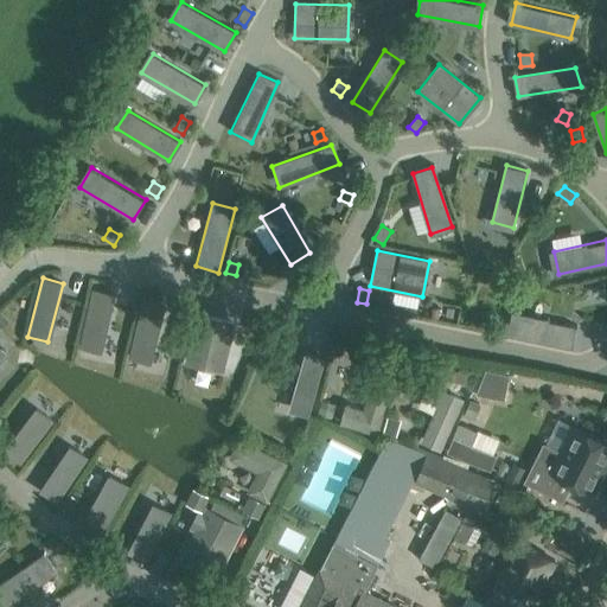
[(94,291),(81,350),(101,355),(114,294),(94,291)]
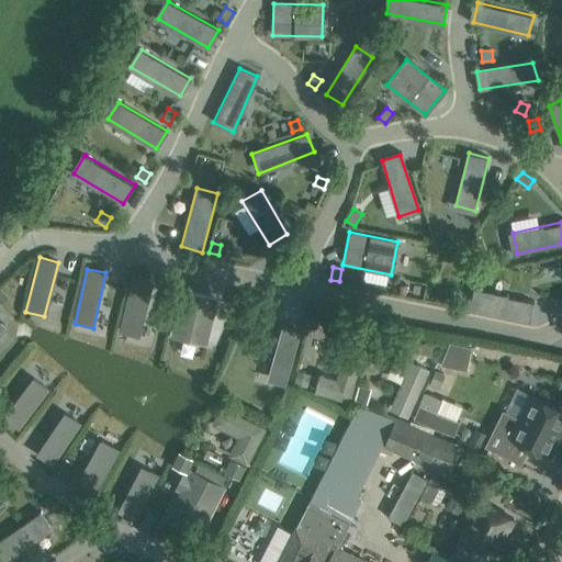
[(133,279),(121,335),(139,338),(152,283),(133,279)]
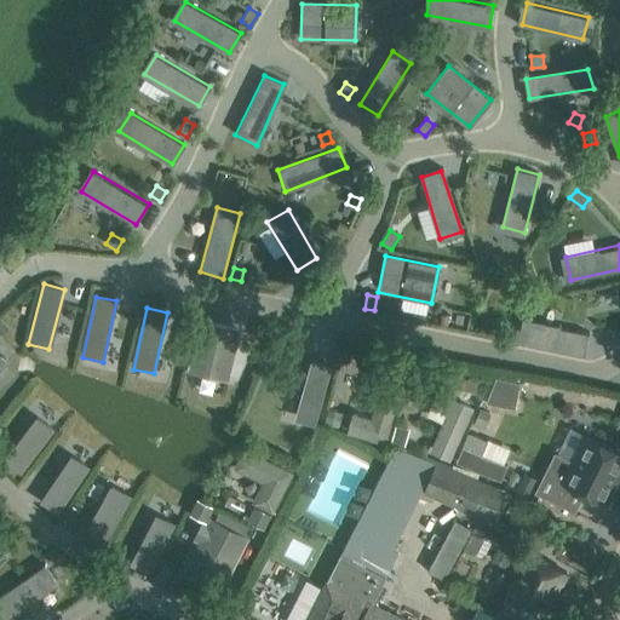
[(524,319),(520,342),(583,357),(587,333),(524,319)]
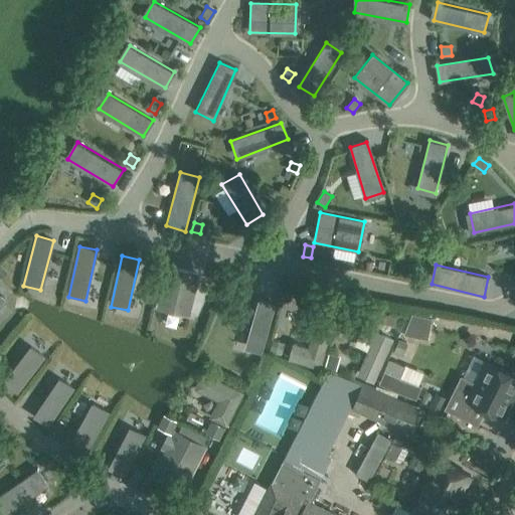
[(169,267),(159,309),(187,316),(198,274),(169,267)]
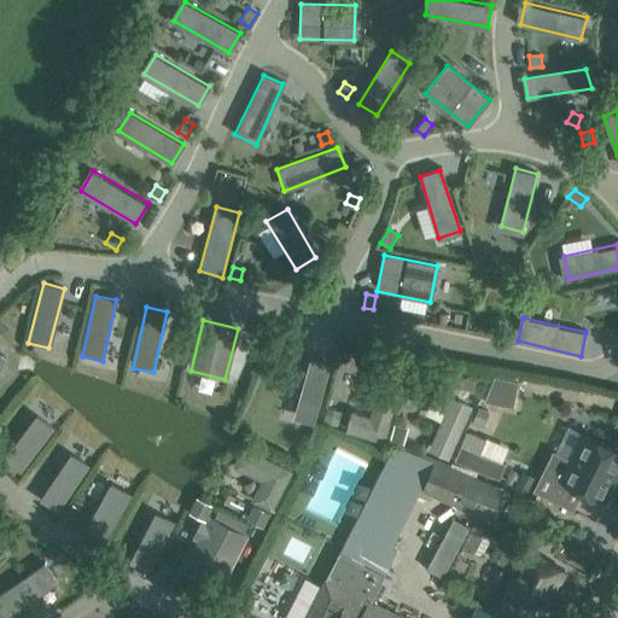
[(257,325),(255,336),(266,338),(268,327),(257,325)]
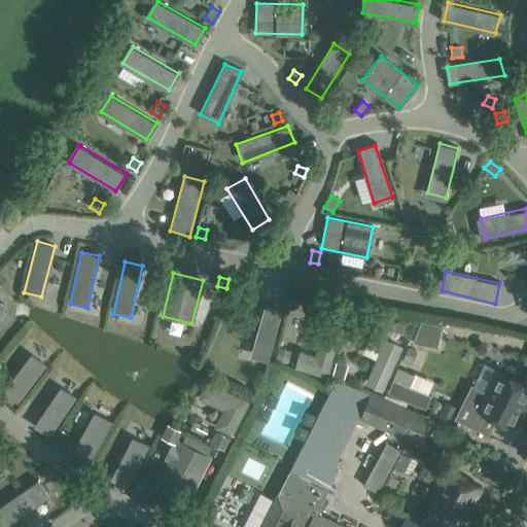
[(265,306),(251,357),(268,361),(281,311),(265,306)]
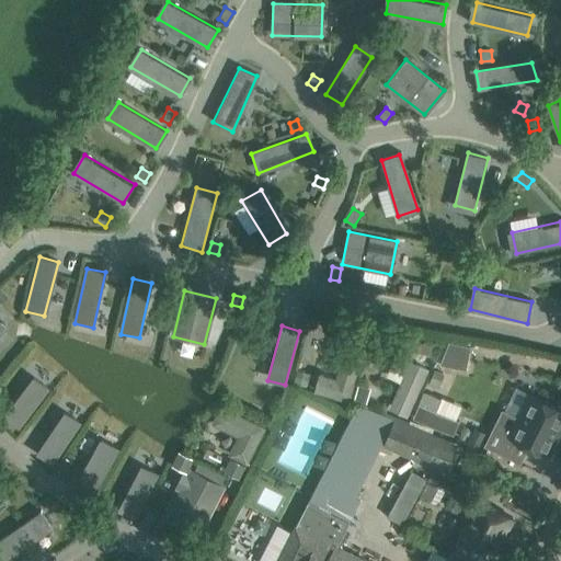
[(448,344),(439,366),(466,371),(470,348),(448,344)]
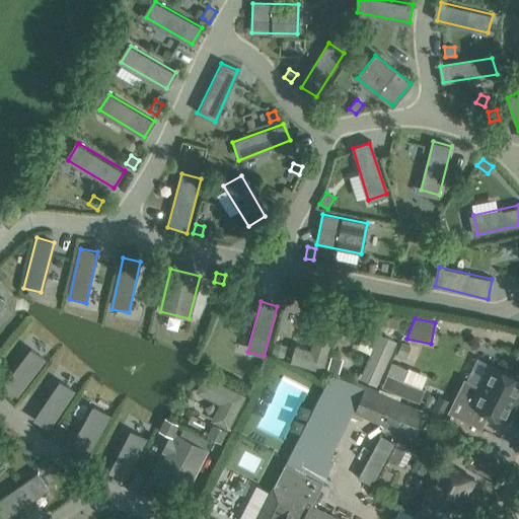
[(296,346),(291,363),(323,372),(337,328),(319,323),(311,350),(296,346)]
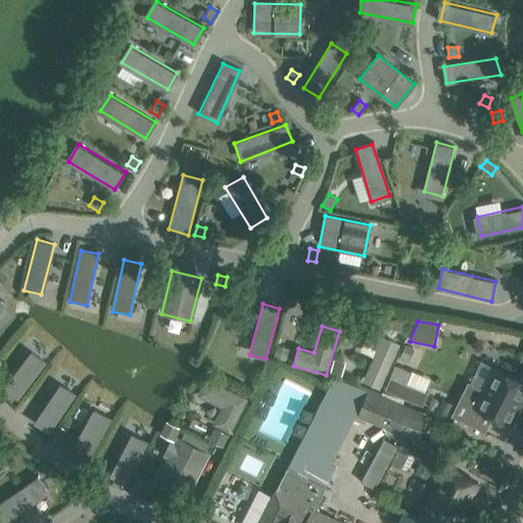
[(382,337),(363,380),(380,387),(399,344),(382,337)]
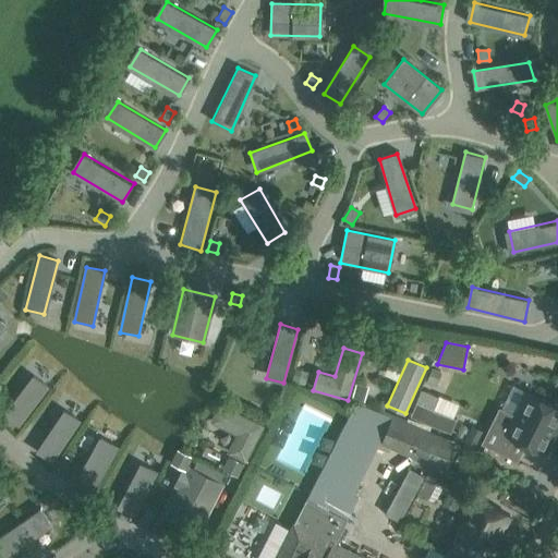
[(295,367),(292,379),(305,384),(308,371),(295,367)]
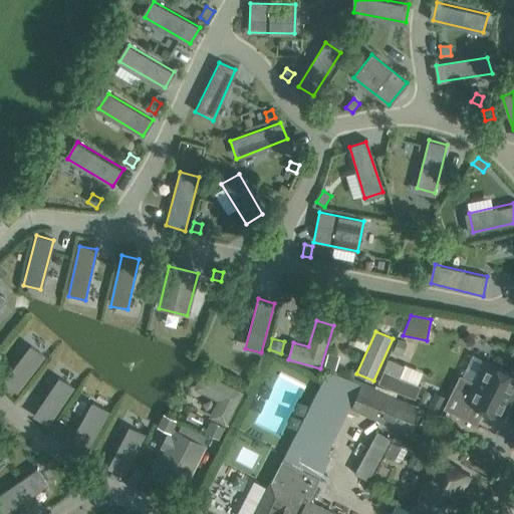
[(398,340),(392,353),(402,357),(407,344),(405,343),(398,340)]
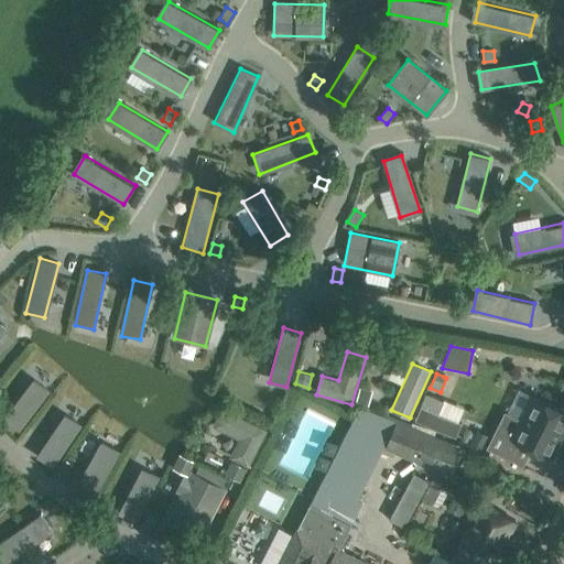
[(33,379),(3,420),(17,431),(47,390),(33,379)]
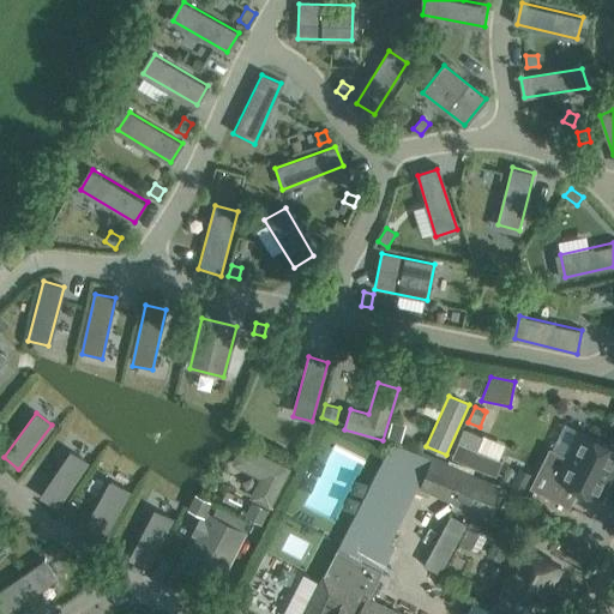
[(392,417),(386,435),(399,439),(405,422),(392,417)]
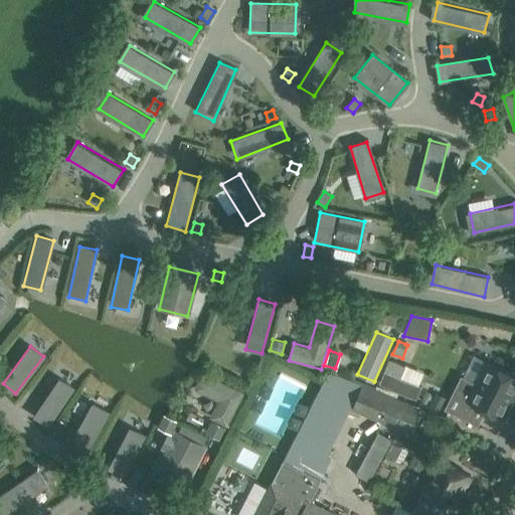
[(461,375),(445,407),(477,423),(485,407),(504,416),(514,392),(514,373),(487,359),(475,382),(461,375)]
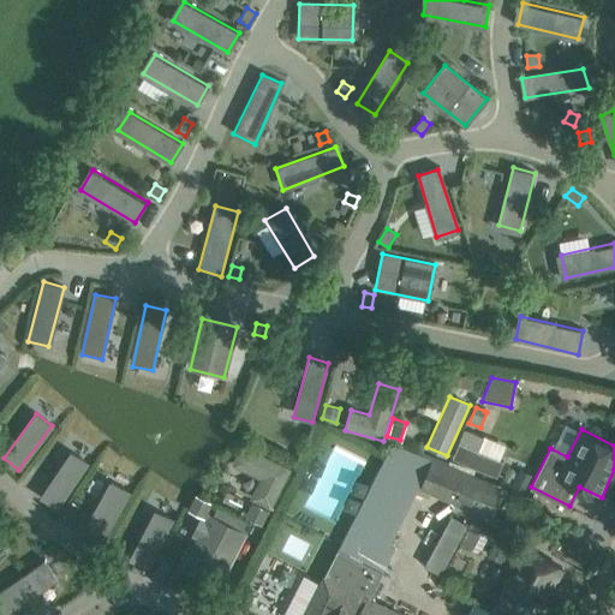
[(459,443),(453,459),(497,477),(503,463),(500,461),(478,452),(484,437),(465,430),(459,443)]
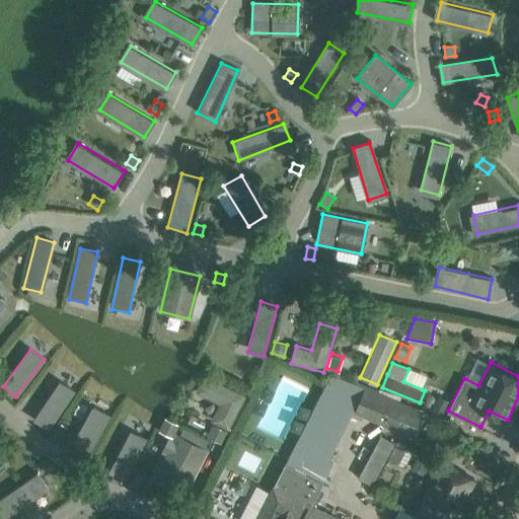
[(206,376),(198,390),(222,402),(214,419),(228,426),(243,395),(206,376)]
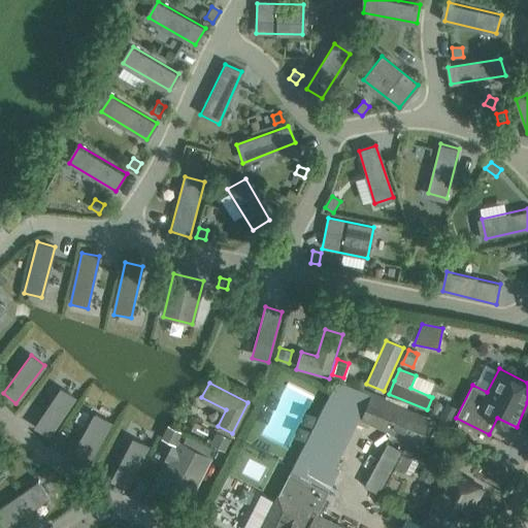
[(61,388),(35,428),(48,437),(74,397),(61,388)]
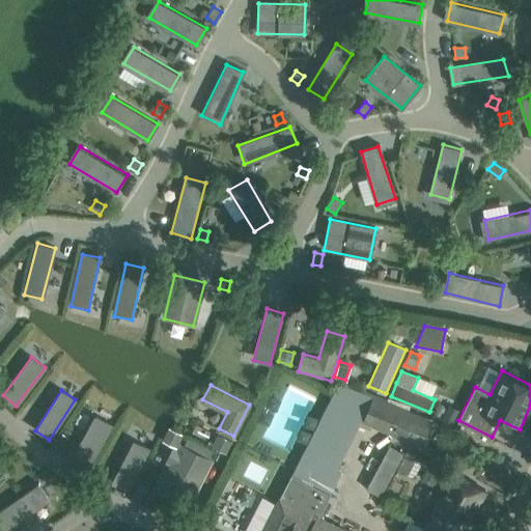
[(431,419),(428,418),(371,394),(361,418),(421,444),(431,419)]
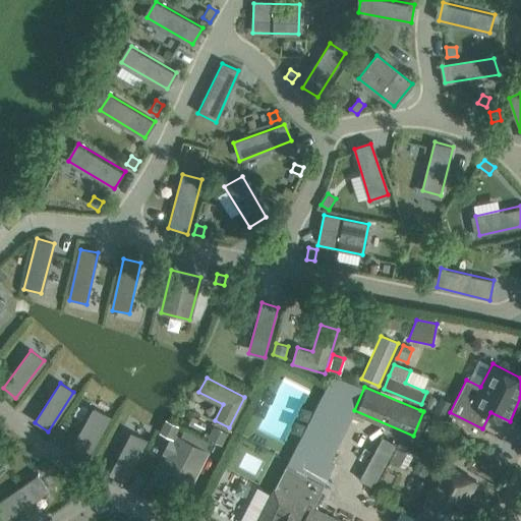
[(441,395),(435,409),(444,414),(451,400),(441,395)]
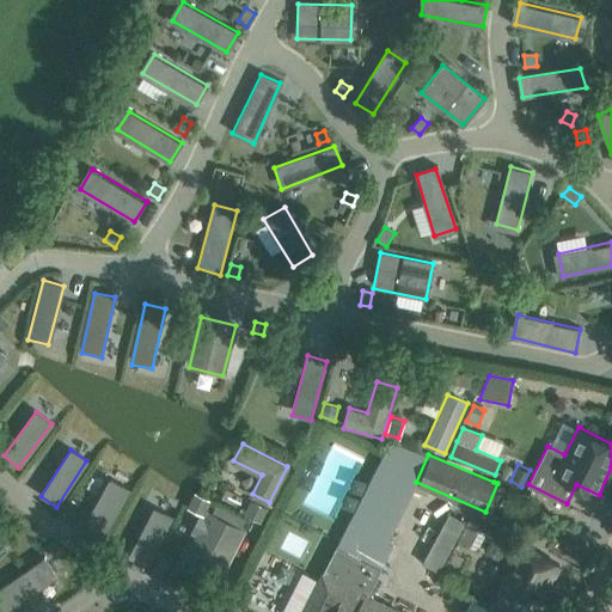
[(110,481),(80,534),(98,544),(128,490),(110,481)]
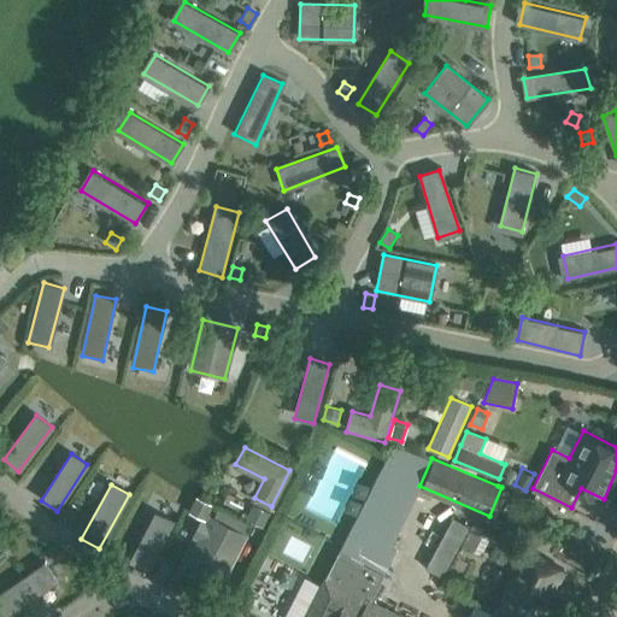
[(75,498),(69,507),(76,512),(82,503),(75,498)]
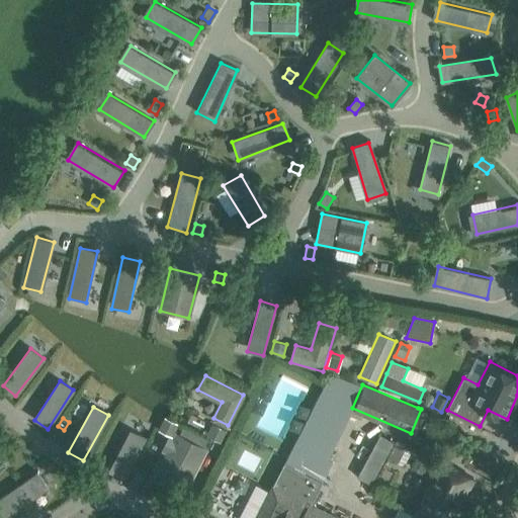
[(164,418),(158,430),(172,437),(178,425),(164,418)]
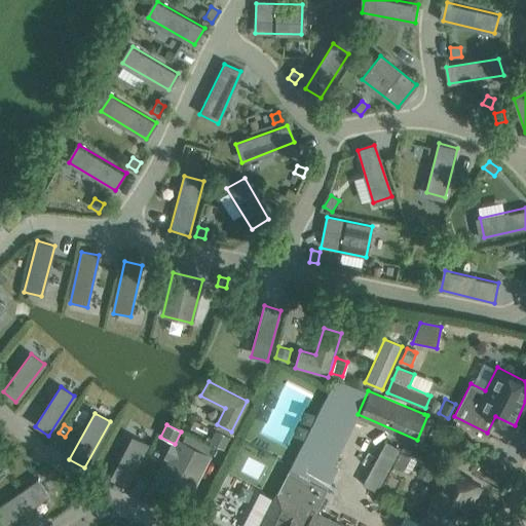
[(215,430),(209,442),(224,450),(229,438),(215,430)]
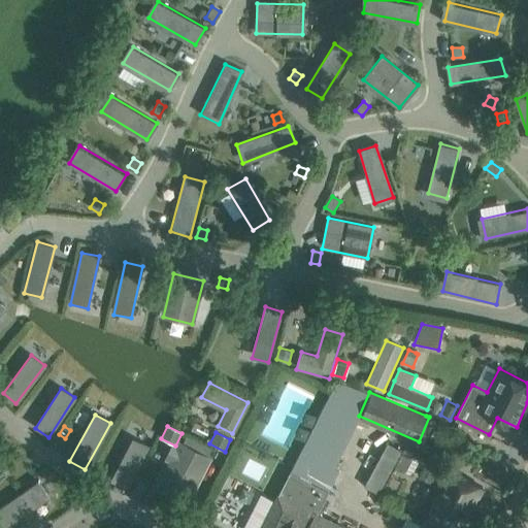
[(167,463),(163,473),(177,481),(169,498),(177,501),(188,506),(211,460),(207,458),(211,450),(187,437),(183,446),(178,443),(175,449),(167,463)]
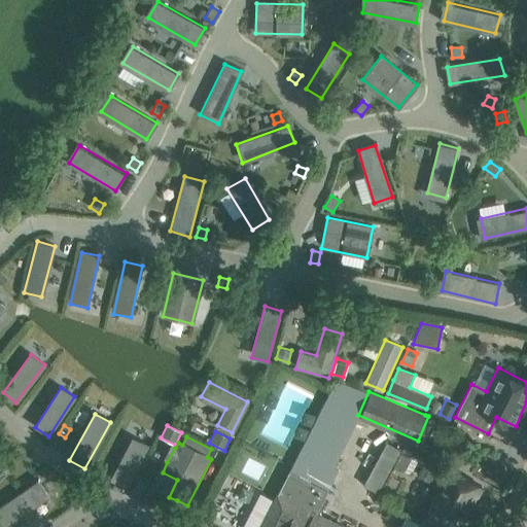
[(133,437),(111,480),(126,487),(147,445),(133,437)]
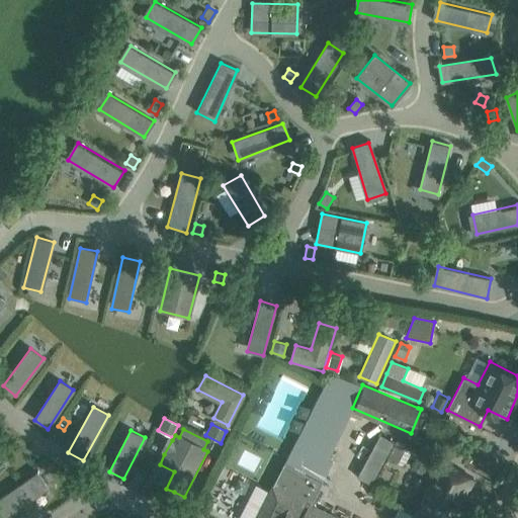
[(397,440),(396,441),(380,434),(371,451),(387,459),(389,457),(406,465),(414,448),(397,440)]
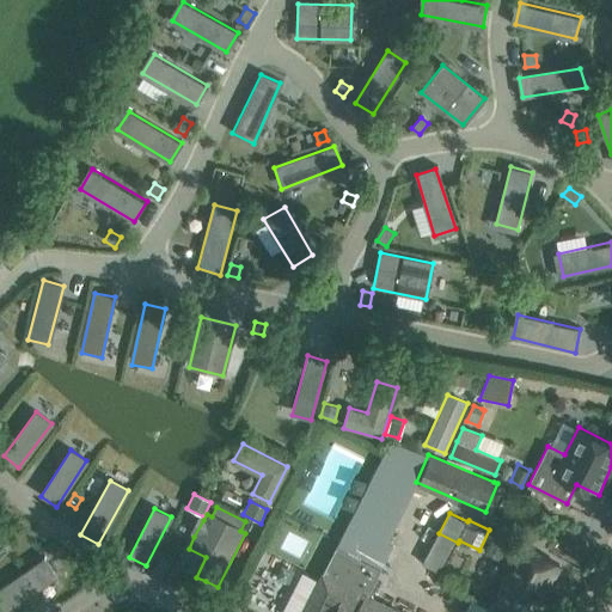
[(384,546),(347,527),(336,549),(381,571),(392,550),(384,546)]
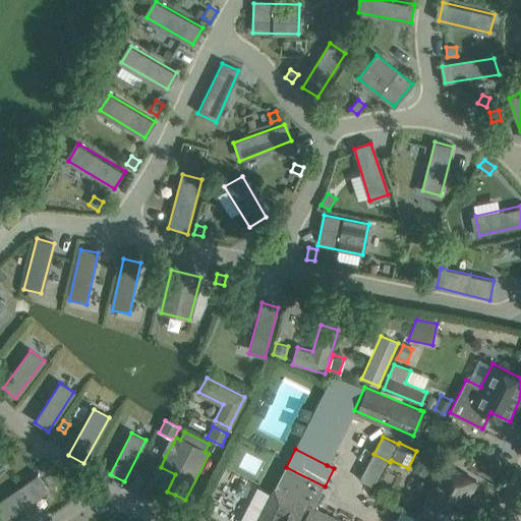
[(417,459),(412,470),(426,477),(431,466),(417,459)]
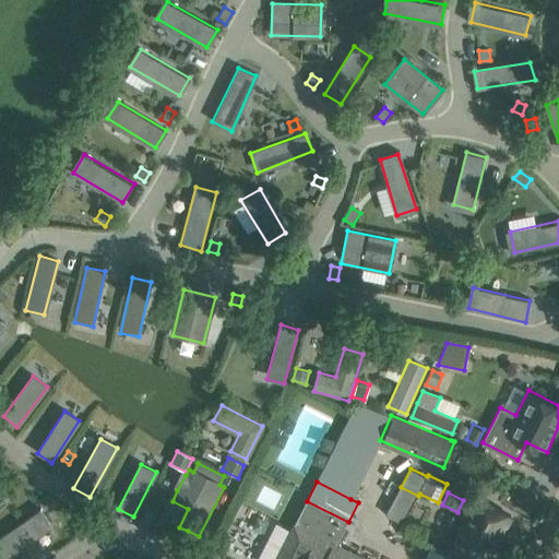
[(447,555),(454,558),(487,558),(510,515),(476,497),(447,555)]
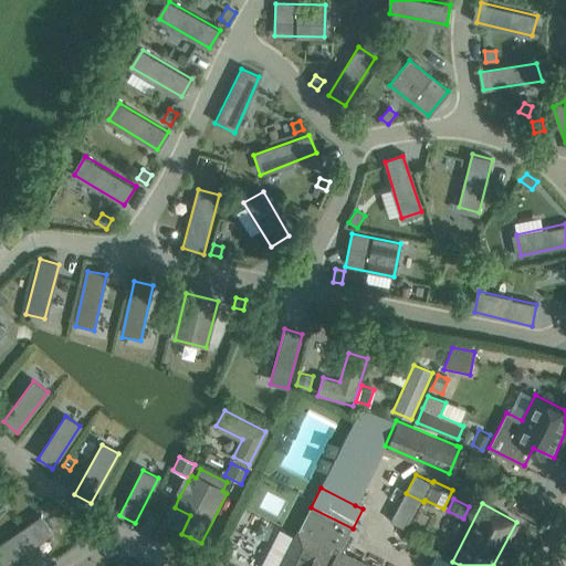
[(280,565),(370,565),(362,562),(367,552),(352,544),(346,554),(341,552),(353,528),(311,507),(303,525),(280,565)]
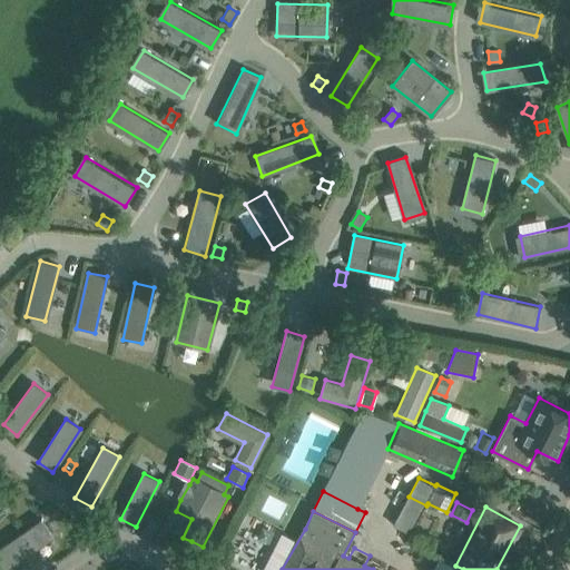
[(415,523),(399,514),(393,524),(410,533),(415,523)]
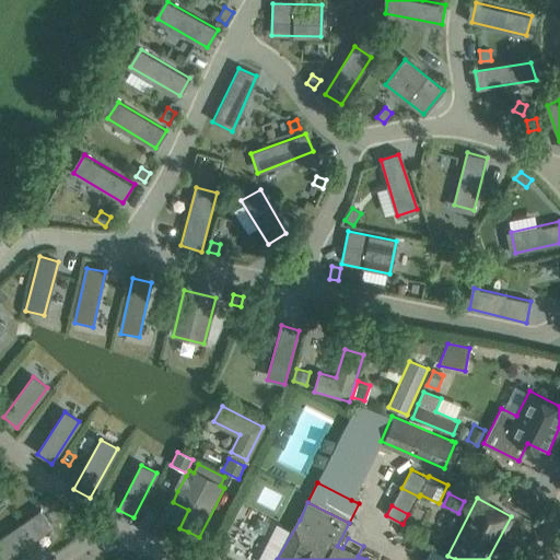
[(39,512),(0,538),(0,553),(4,559),(51,528),(39,512)]
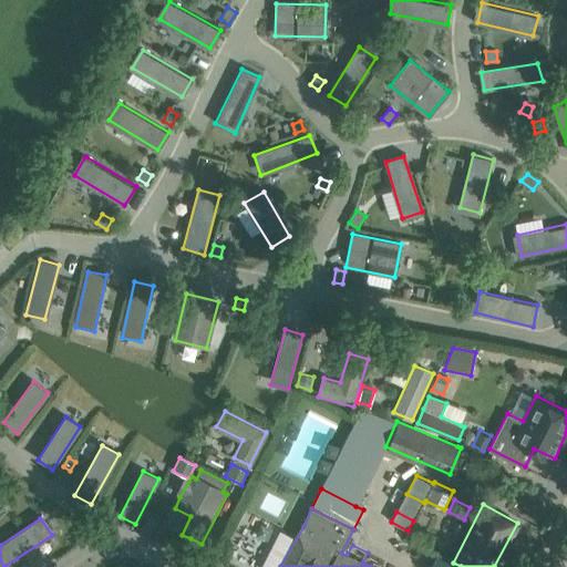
[(428,553),(435,537),(412,525),(404,539),(428,553)]
